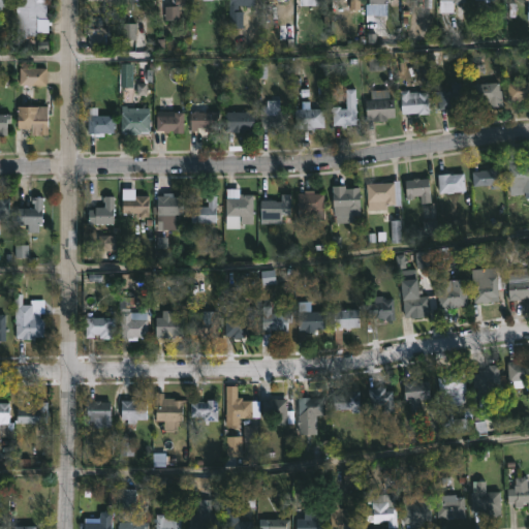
[(0,0),(0,10),(8,10),(8,0),(0,0)]
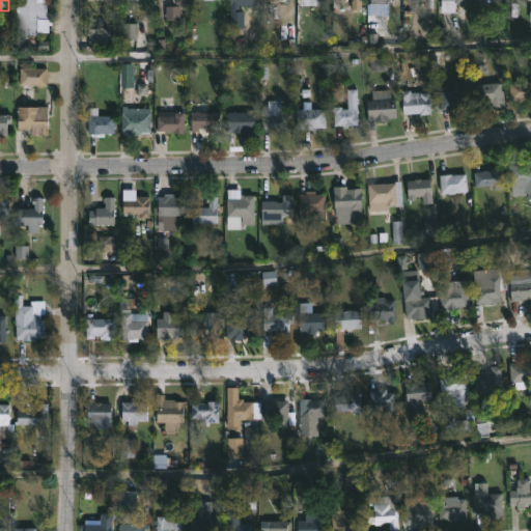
[(38,33),(18,33),(17,0),(48,0),(48,19),(38,19),(38,33)]
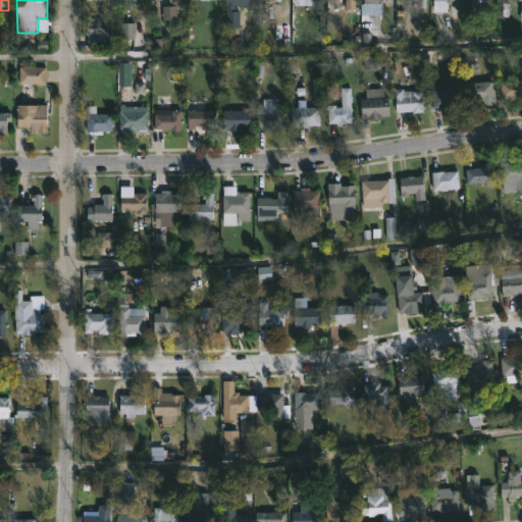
[(252,0),(253,5),(236,5),(236,11),(241,11),(241,28),(226,28),(226,0),(252,0)]
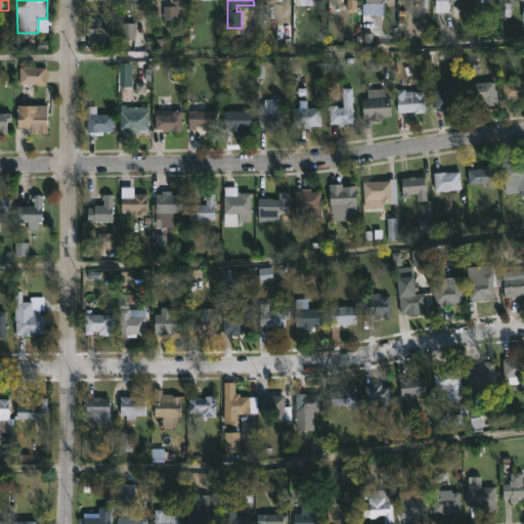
[(384,0),(384,10),(375,10),(375,3),(366,3),(366,0),(384,0)]
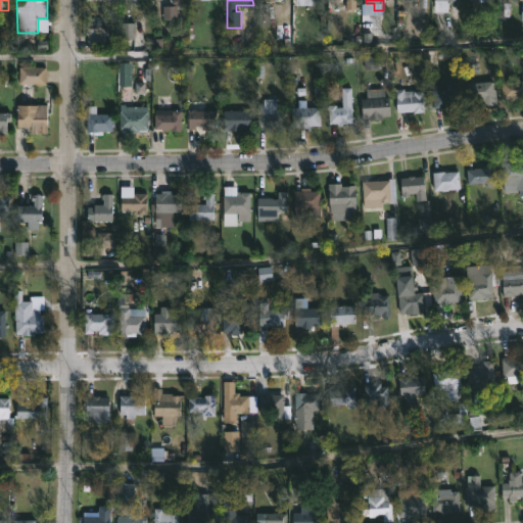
[(459,0),(460,3),(449,3),(449,12),(435,12),(435,0),(459,0)]
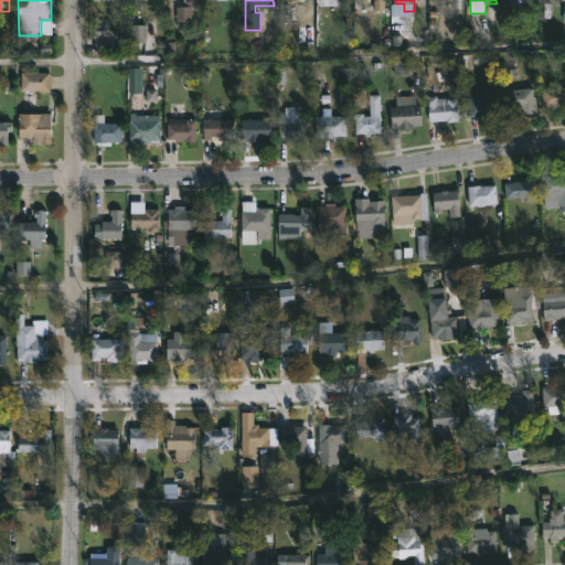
[(50,73),(50,91),(20,91),(21,72),(50,73)]
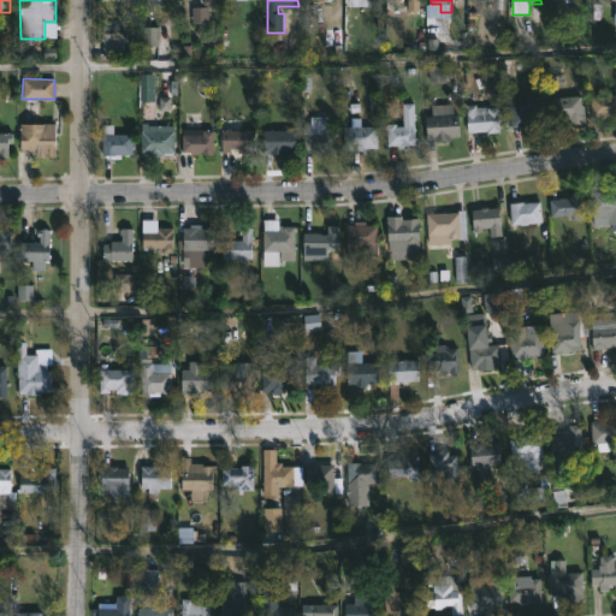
[(615,116),(610,116),(610,117),(593,118),(592,95),(615,94),(615,116)]
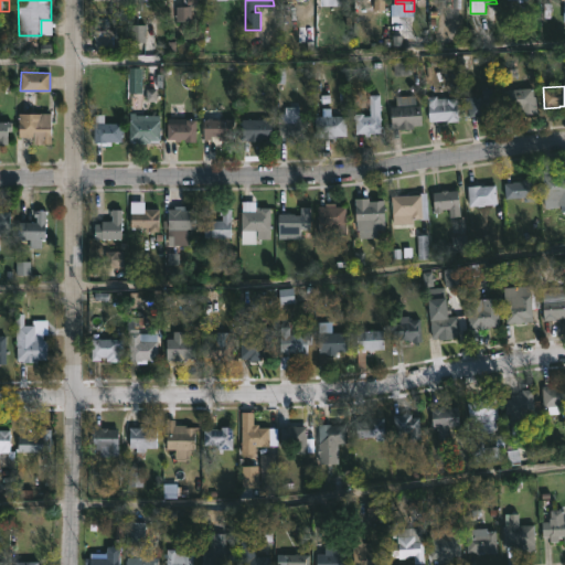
[(533,87),(534,96),(536,96),(537,107),(504,109),(503,89),(533,87)]
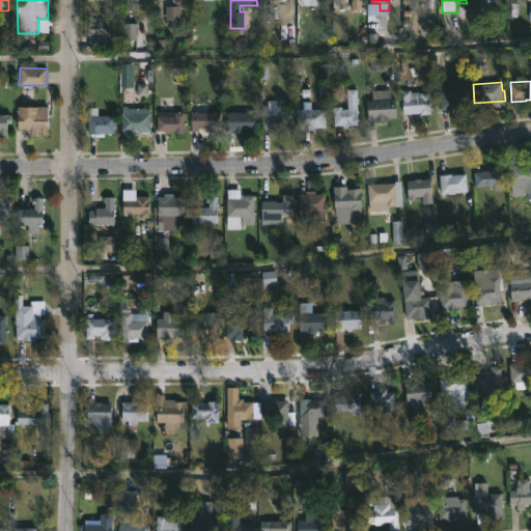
[(463,83),(465,104),(455,105),(455,109),(442,110),(441,96),(439,96),(439,91),(447,90),(447,92),(454,92),(453,83),(463,83)]
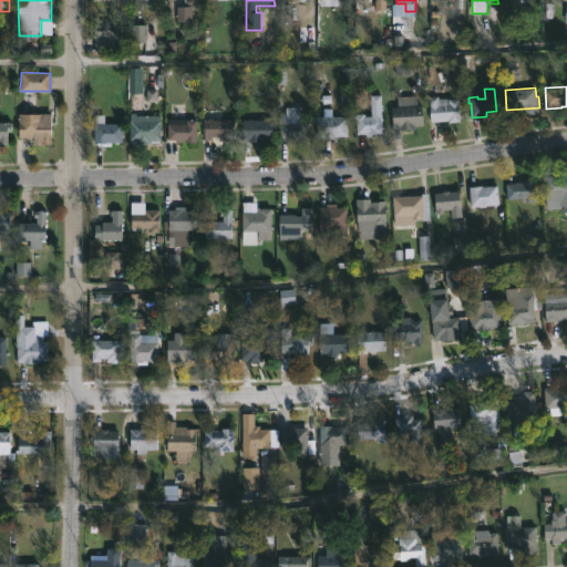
[(382,94),(383,133),(358,134),(357,115),(358,114),(366,113),(366,116),(373,116),(372,95),(382,94)]
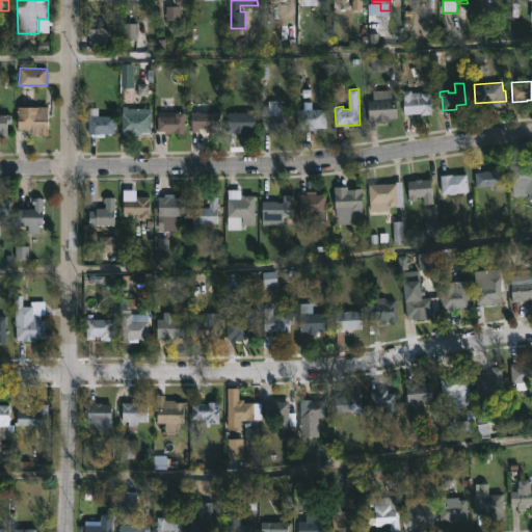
[(392,89),(393,99),(397,99),(398,117),(390,117),(390,121),(370,121),(369,100),(374,100),(374,90),(392,89)]
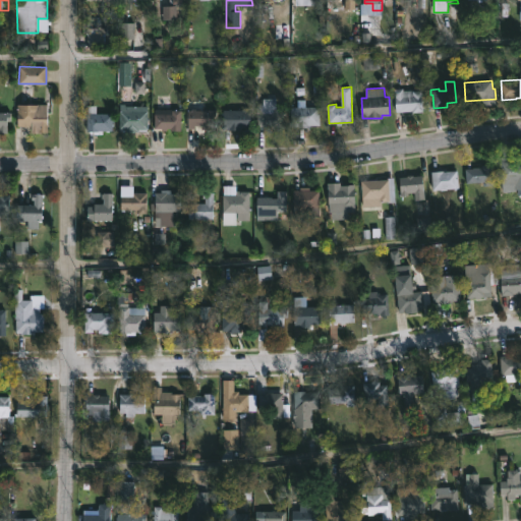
[(404,89),(404,91),(423,91),(423,112),(397,112),(396,89),(404,89)]
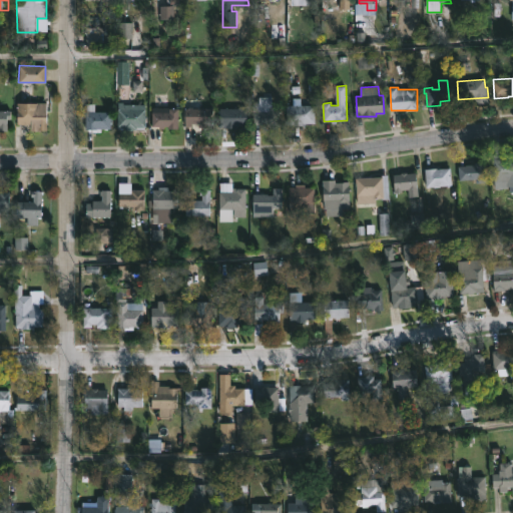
[(272,96),(272,102),(279,102),(279,126),(270,126),(270,124),(252,124),(252,102),(259,102),(259,96),(272,96)]
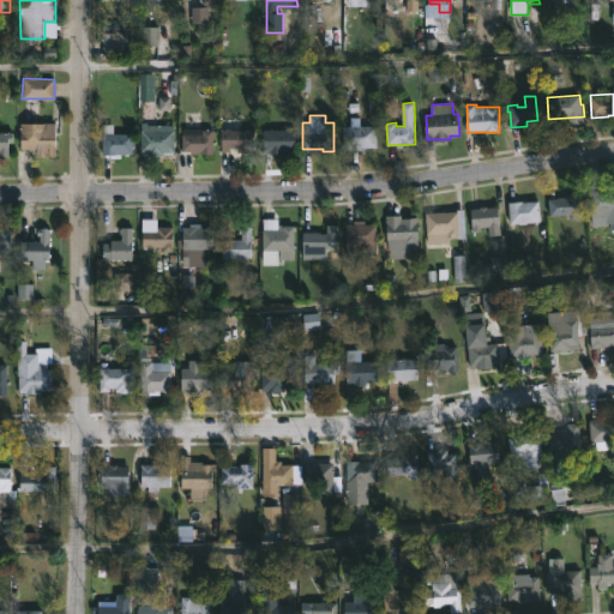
[(362,118),(362,126),(377,126),(378,148),(368,148),(368,150),(344,149),(343,126),(350,126),(350,118),(362,118)]
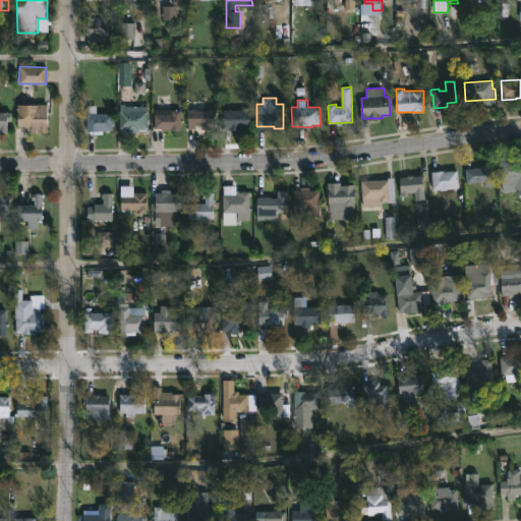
[(49,124),(49,133),(32,132),(32,126),(18,126),(19,104),(48,105),(48,124),(49,124)]
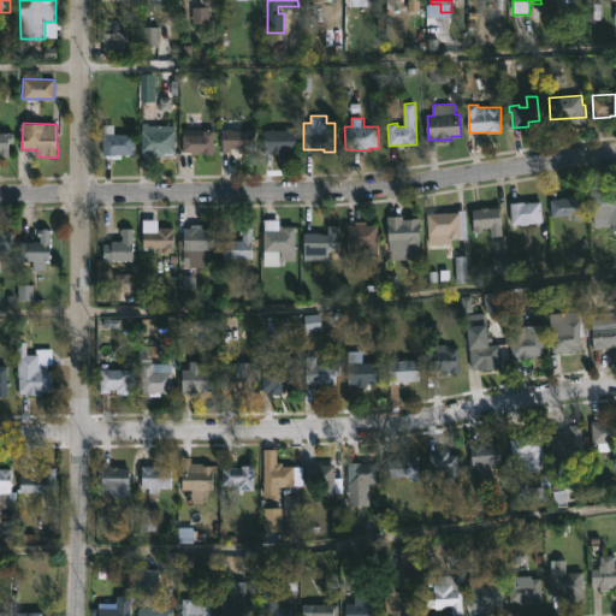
[(149,123),(149,131),(173,131),(173,155),(144,155),(144,154),(142,154),(142,123),(149,123)]
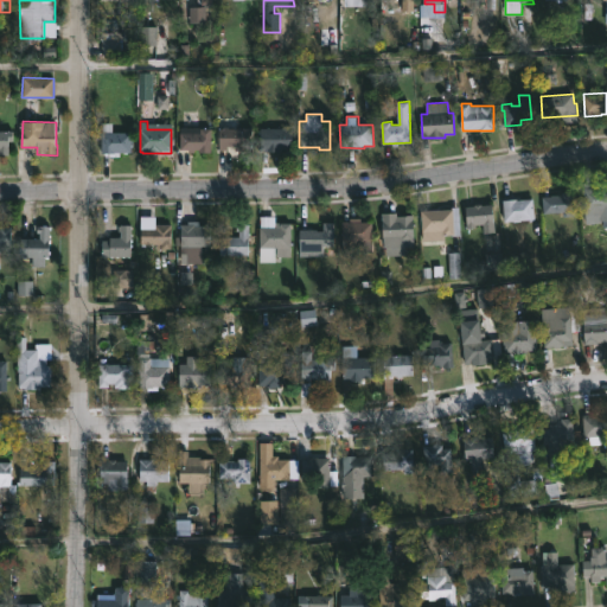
[(113,123),(113,133),(132,133),(132,152),(120,152),(120,157),(101,155),(102,123),(113,123)]
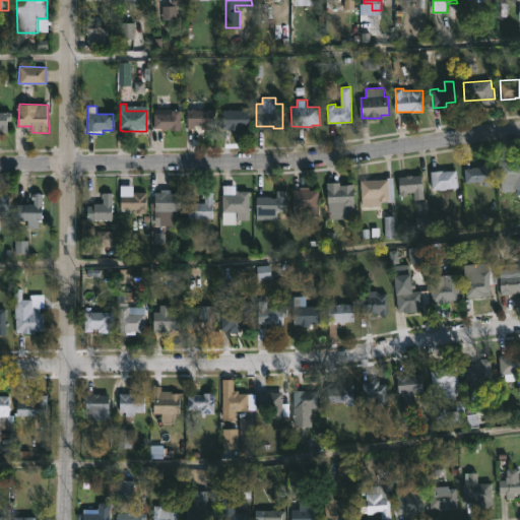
[(181,110),(181,131),(171,131),(171,128),(167,128),(167,131),(163,131),(163,128),(154,128),(154,109),(181,110)]
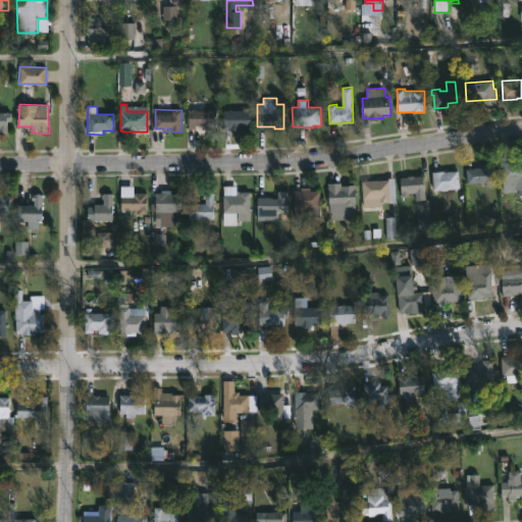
[(211,118),(211,131),(206,131),(206,125),(194,125),(194,128),(188,128),(187,110),(214,110),(215,118),(211,118)]
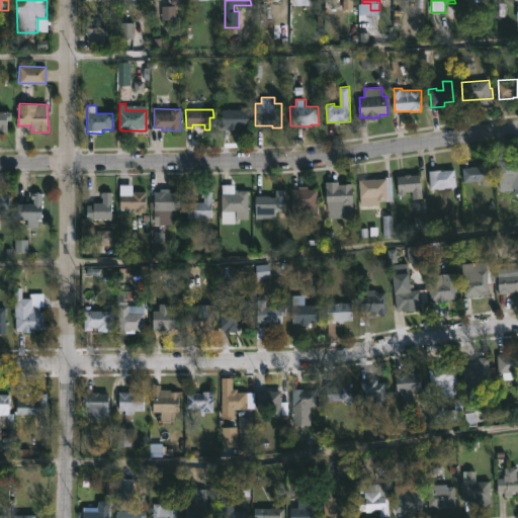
[(240,127),(240,130),(222,128),(222,109),(249,109),(249,127),(240,127)]
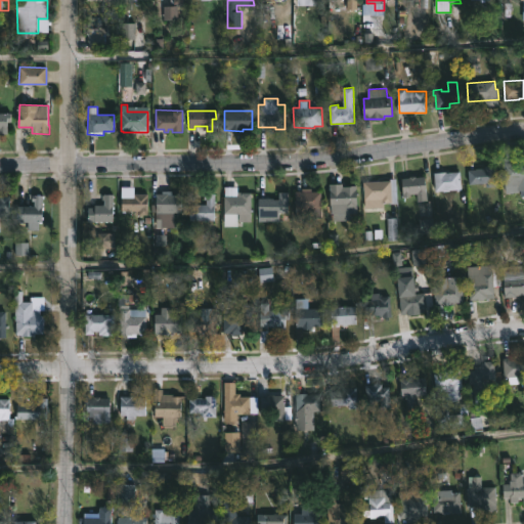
[(7,121),(7,134),(0,134),(0,113),(11,114),(11,121),(7,121)]
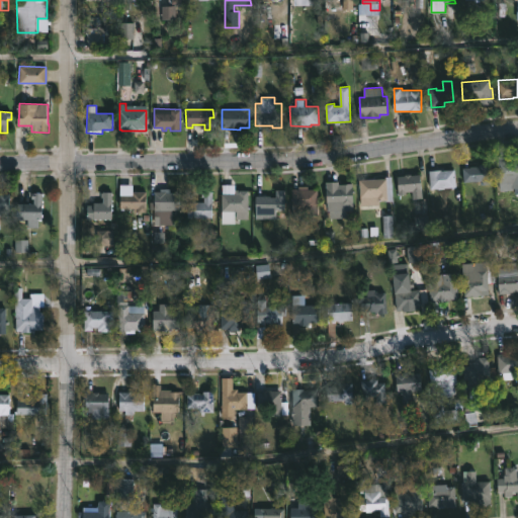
[(514,158),(514,161),(517,160),(517,188),(513,188),(513,191),(500,191),(499,160),(510,161),(510,158),(514,158)]
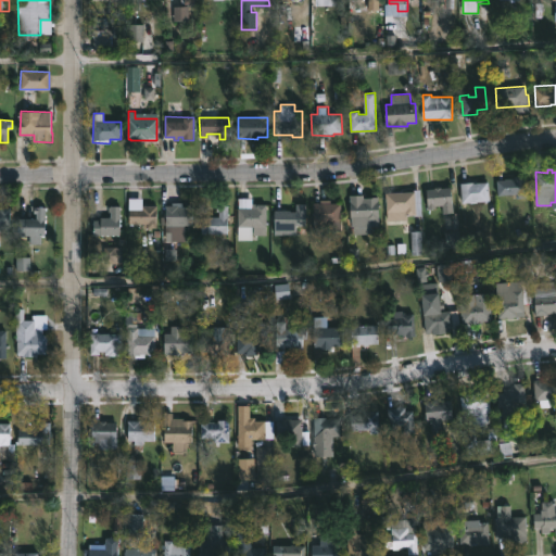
[(523,175),(526,198),(516,199),(516,194),(497,196),(496,180),(515,178),(515,176),(523,175)]
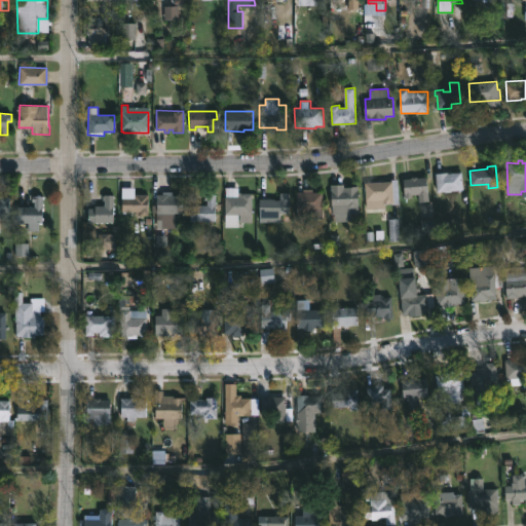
[(462,173),(463,190),(438,192),(437,174),(462,173)]
